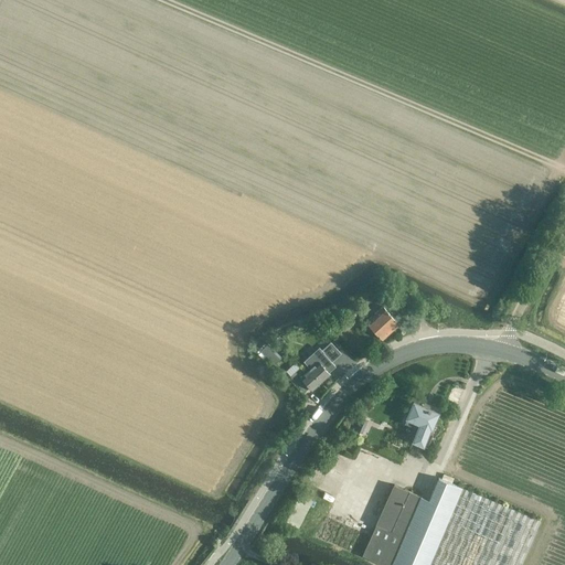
[(178,200),(185,203),(189,196),(181,193),(178,200)]
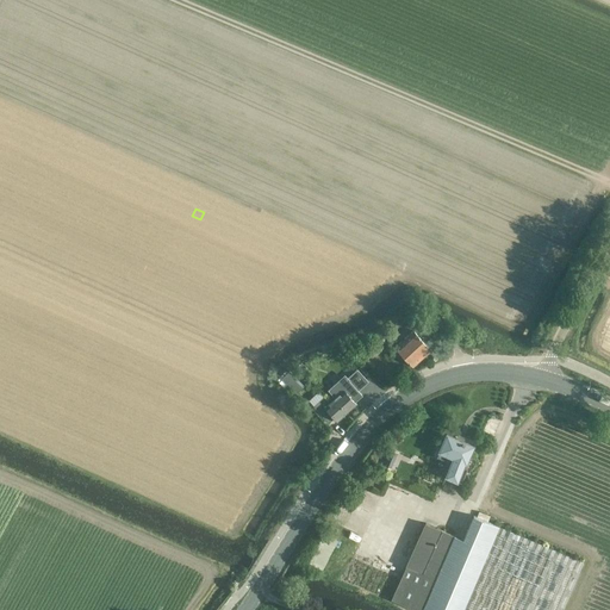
[(433,350),(414,329),(394,347),(412,368),(433,350)]
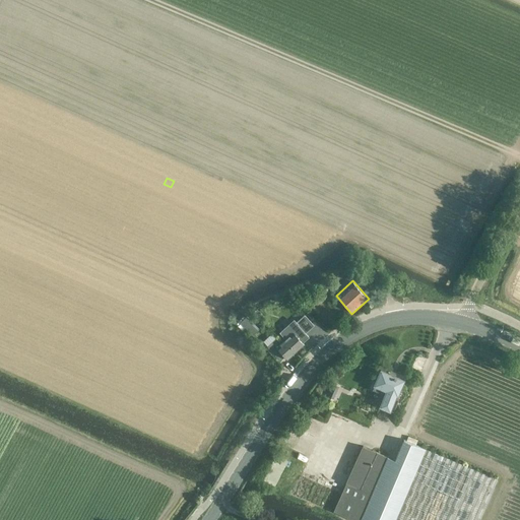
[(252,313),(260,321),(265,317),(257,309),(252,313)]
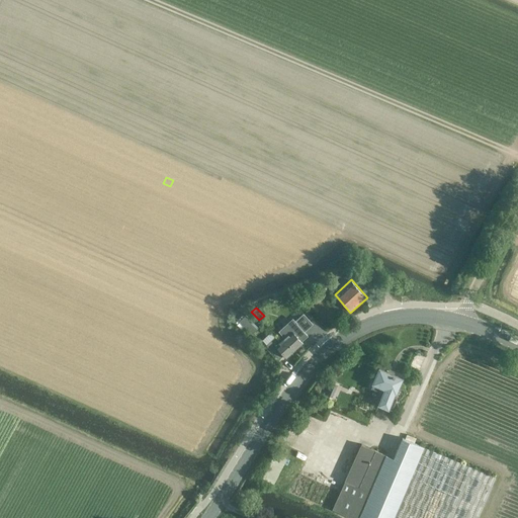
[(284,338),(294,350),(304,342),(292,331),(299,324),(290,314),(278,324),(287,335),(284,338)]
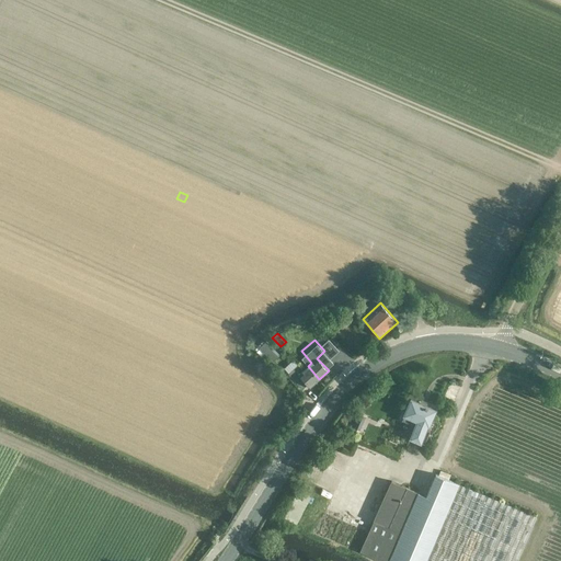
[(278,356),(271,350),(273,348),(265,342),(260,348),(273,362),(278,356)]
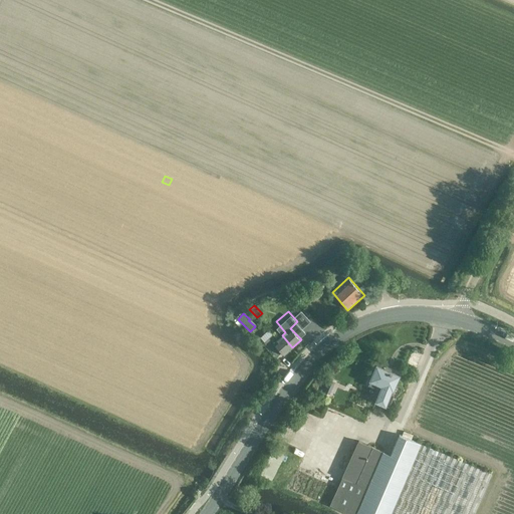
[(282,335),(278,339),(273,333),(264,341),(277,355),(281,351),(284,354),(292,347),(282,335)]
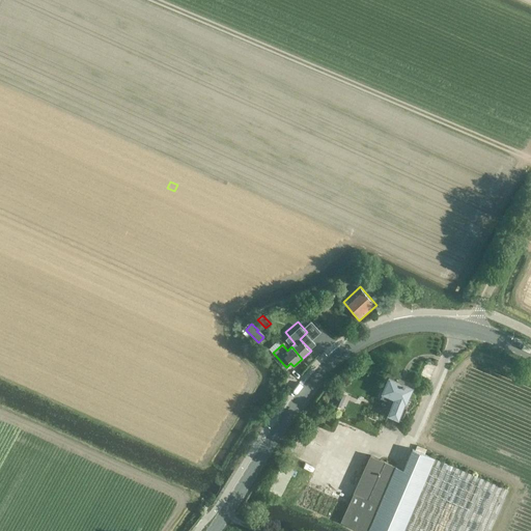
[(394,398),(388,414),(401,420),(407,408),(402,407),(404,402),(406,403),(412,388),(389,378),(382,393),(394,398)]
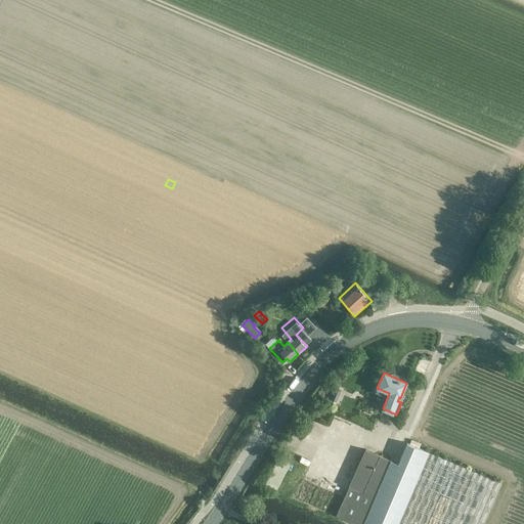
[(340,400),(343,390),(330,386),(326,396),(340,400)]
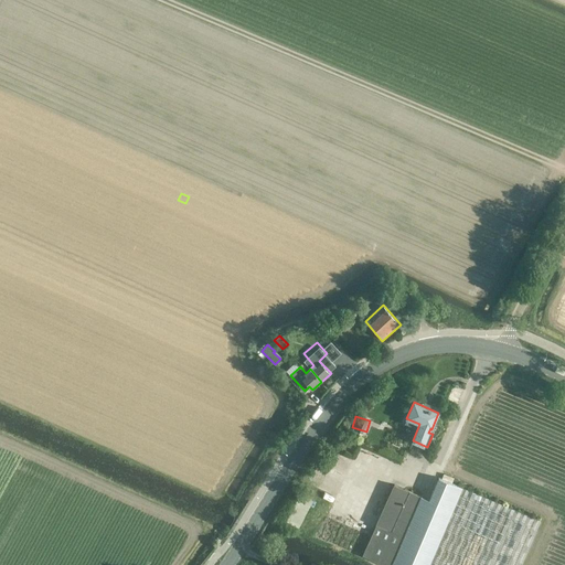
[(343,437),(340,445),(347,448),(350,440),(343,437)]
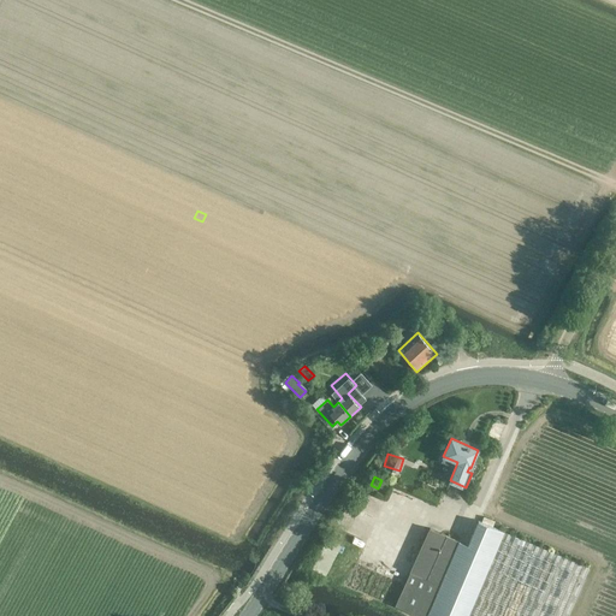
[(580,615),(598,573),(478,521),(468,545),(430,528),(397,606),(419,615),(426,615),(427,614),(432,615),(580,615)]
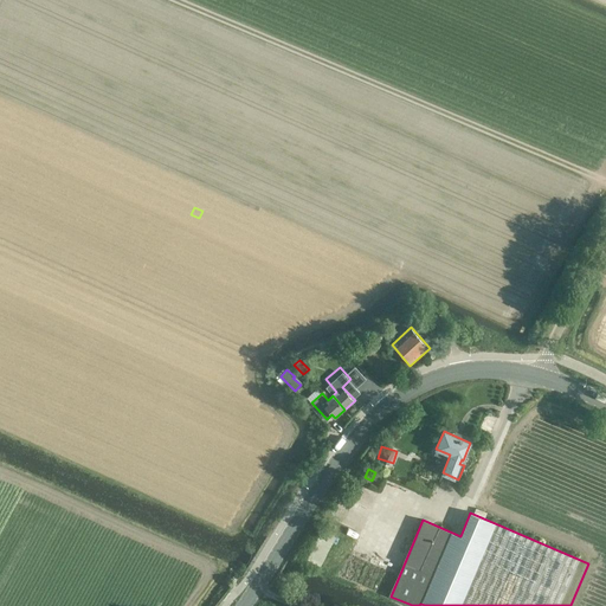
[(313,545),(308,561),(321,565),(323,558),(316,555),(320,547),(313,545)]
